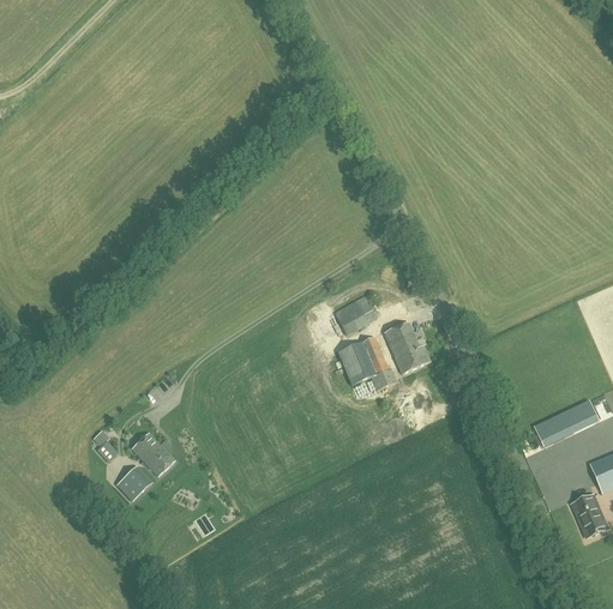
[(377,309),(346,321),(350,331),(380,319),(377,309)]
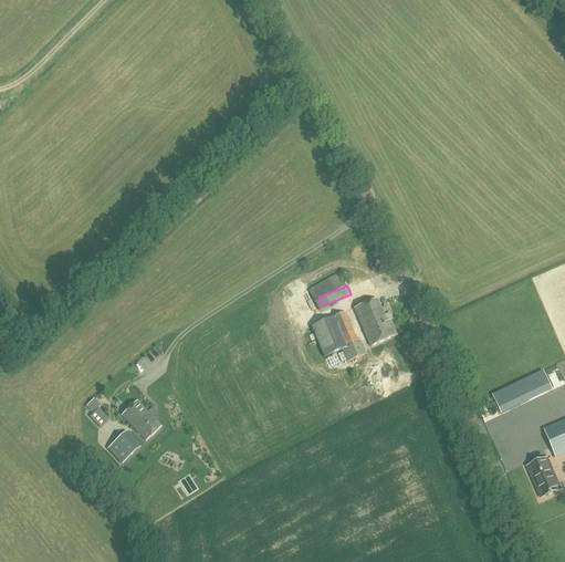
[(383,312),(378,301),(376,295),(353,305),(363,328),(369,343),(395,331),(389,316),(386,319),(383,312)]
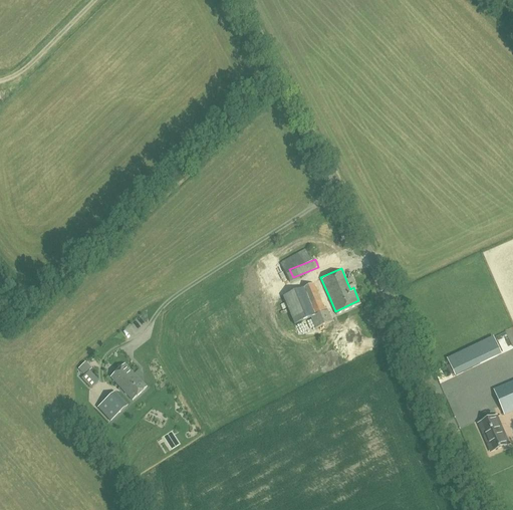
[(281,293),(292,318),(293,321),(309,314),(314,325),(331,318),(325,303),(323,304),(312,280),(281,293)]
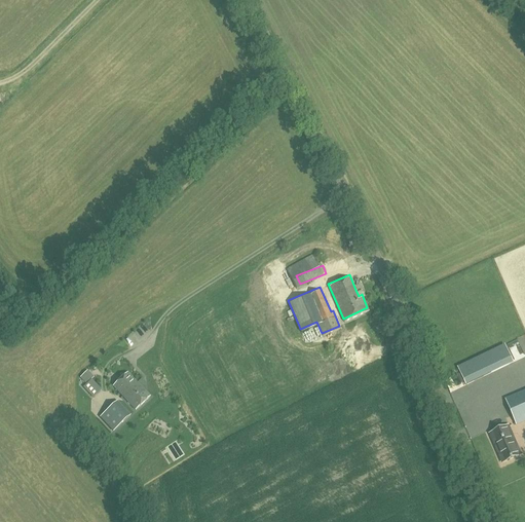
[(487,351),(456,366),(464,383),(495,369),(487,351)]
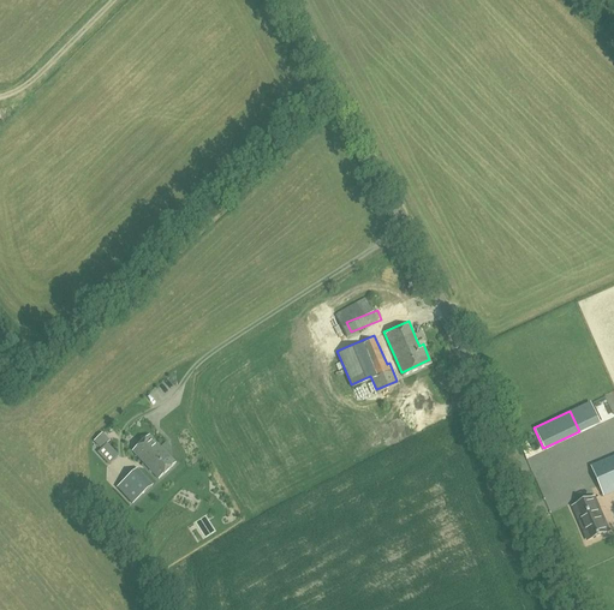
[(148,431),(131,447),(158,476),(174,459),(148,431)]
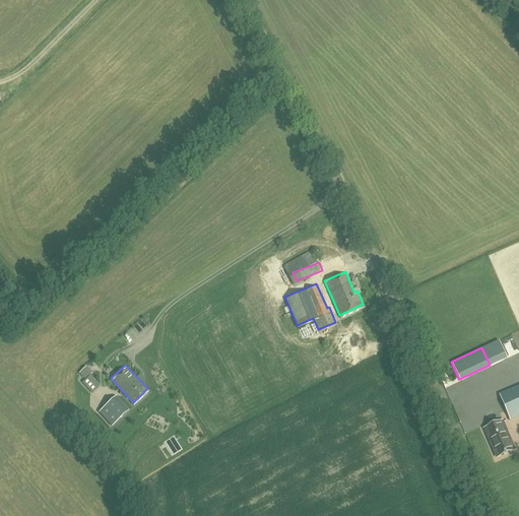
[(89,372),(81,379),(90,390),(99,382),(89,372)]
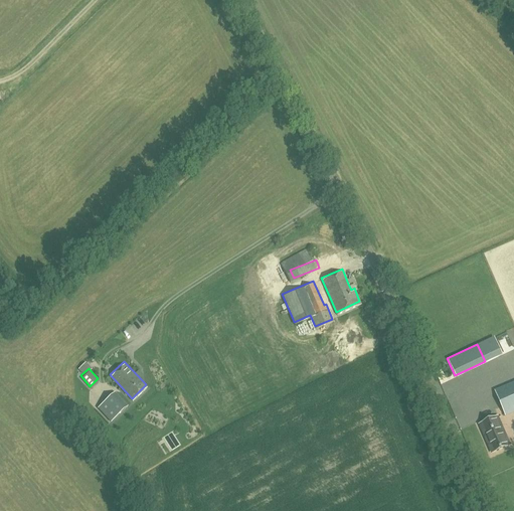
[(513,408),(513,378),(493,387),(504,412),(513,408)]
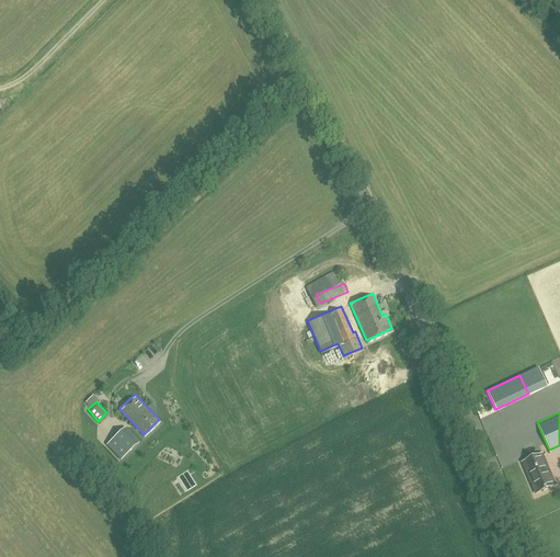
[(124,424),(107,440),(122,454),(138,439),(124,424)]
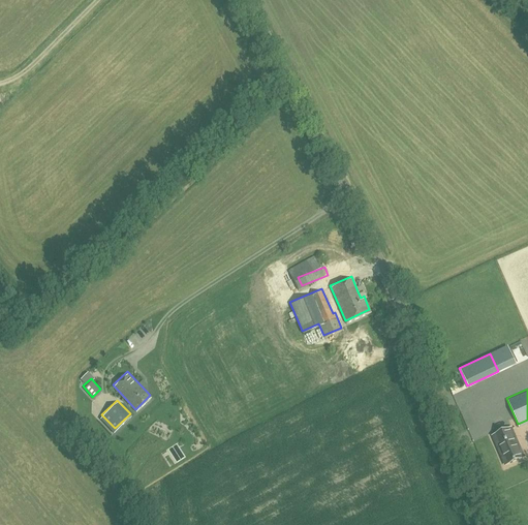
[(505,461),(523,454),(510,425),(493,432),(505,461)]
